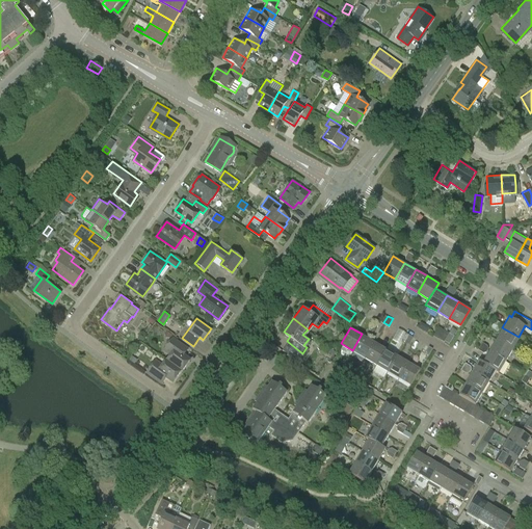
[(496,338),(511,348),(519,337),(502,327),(496,338)]
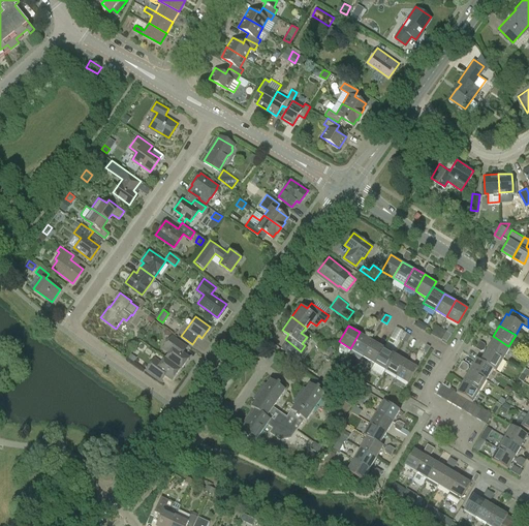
[(442,337),(446,339),(452,332),(446,329),(442,337)]
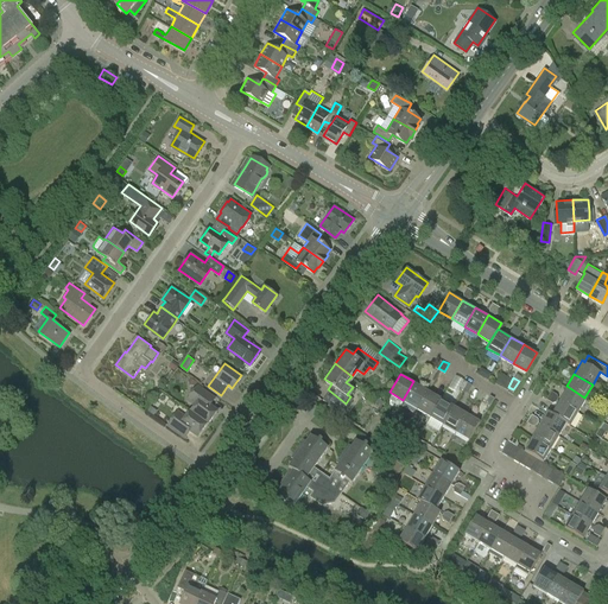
[(467,380),(462,388),(468,390),(473,383),(467,380)]
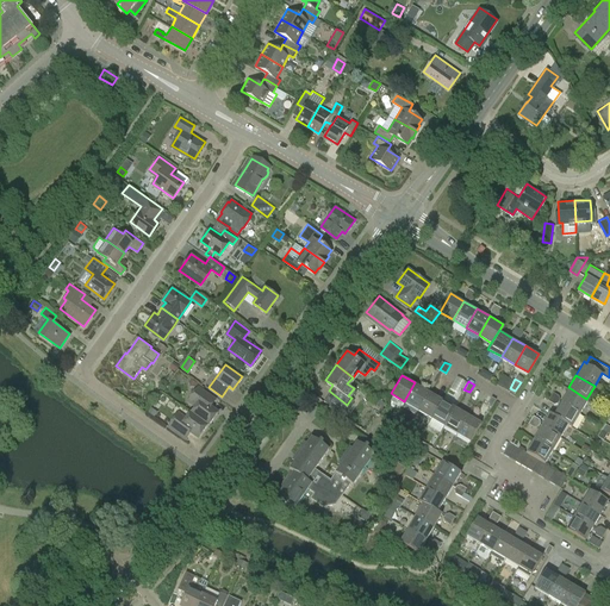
[(417,408),(428,391),(415,382),(404,401),(417,408)]
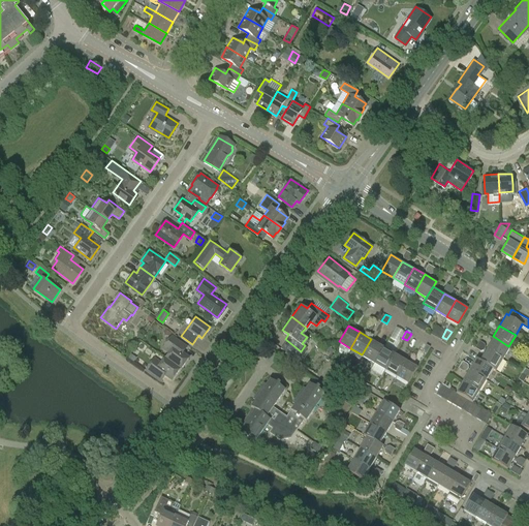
[(165,357),(180,367),(181,368),(189,357),(179,349),(183,343),(172,335),(163,346),(169,351),(165,357)]
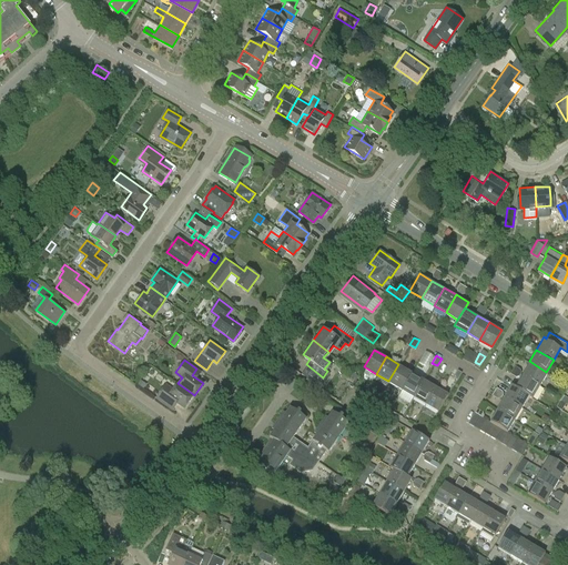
[(521,373),(539,383),(546,372),(529,361),(521,373)]
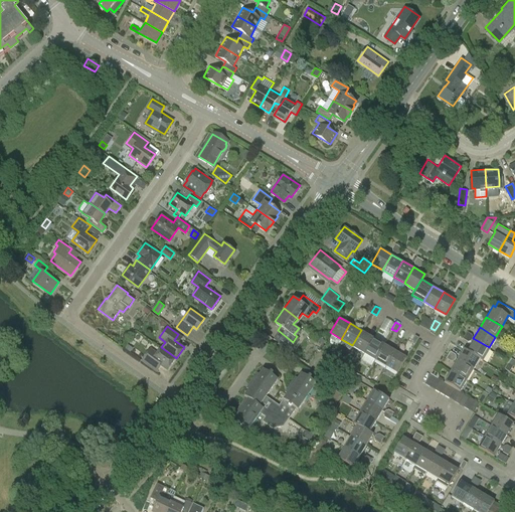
[(363,352),(372,336),(361,330),(352,345),(363,352)]
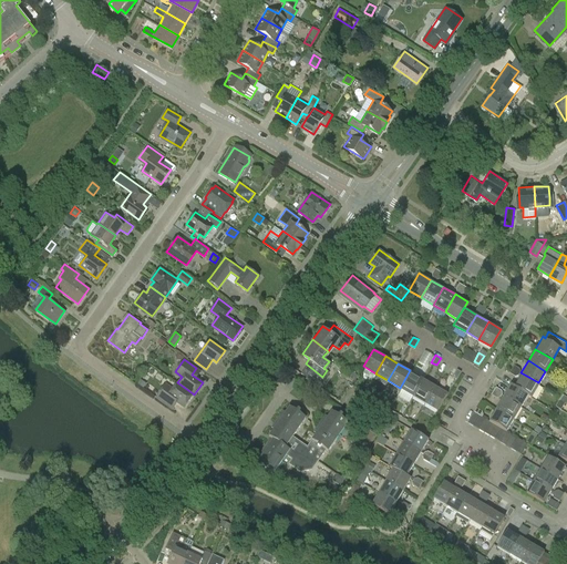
[(412,395),(422,378),(410,370),(400,388),(412,395)]
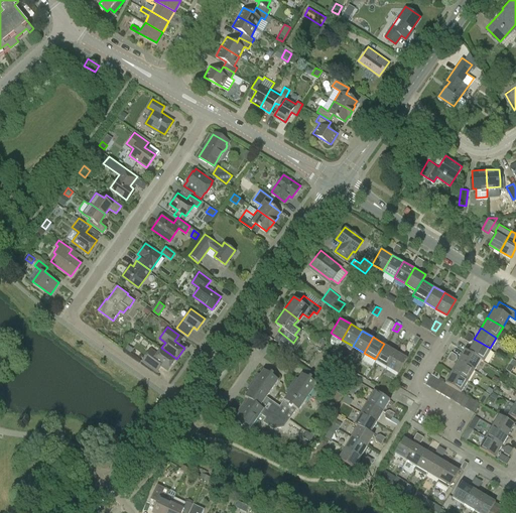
[(468,350),(481,358),(480,358),(483,360),(490,348),(474,339),(468,350)]
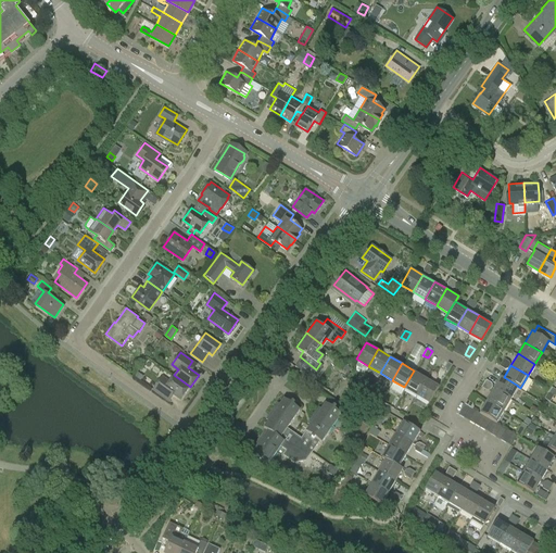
[(415,394),(426,377),(414,371),(404,387),(415,394)]
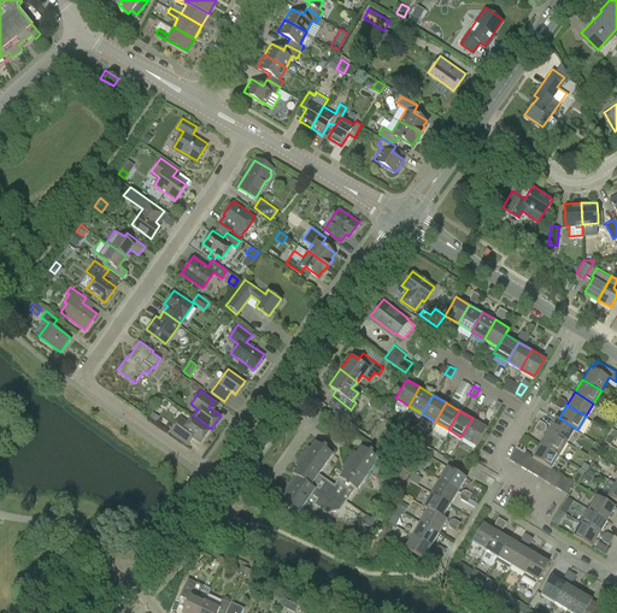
[(210,428),(193,416),(188,422),(180,416),(170,430),(183,440),(188,432),(200,441),(210,428)]
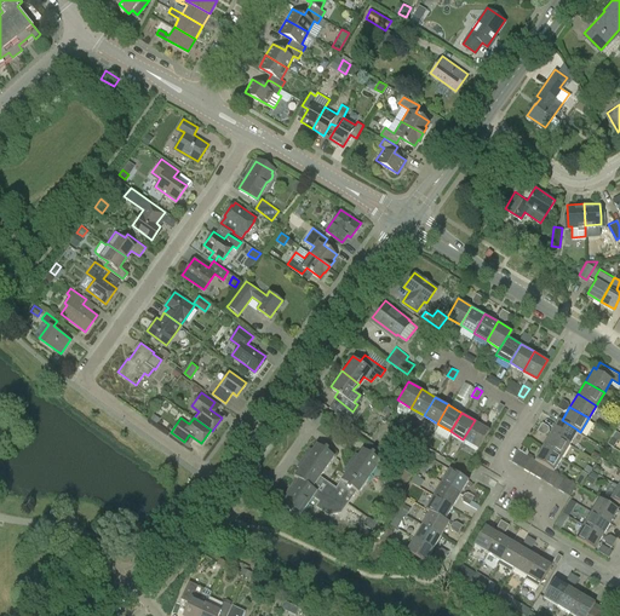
[(550,431),(569,442),(577,430),(578,430),(562,420),(558,418),(550,431)]
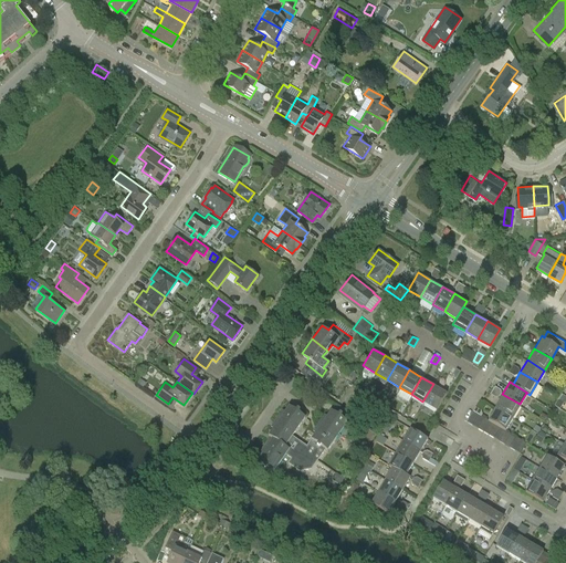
[(433,384),(422,402),(436,409),(446,392),(433,384)]
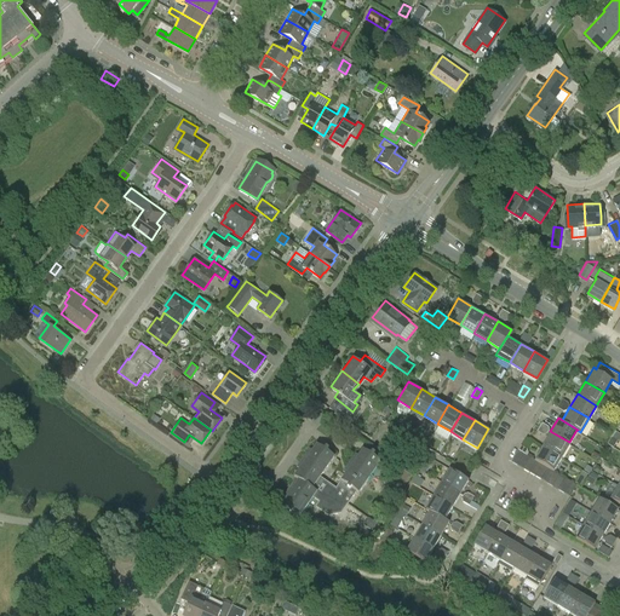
[(543,444),(562,455),(569,442),(550,431),(543,444)]
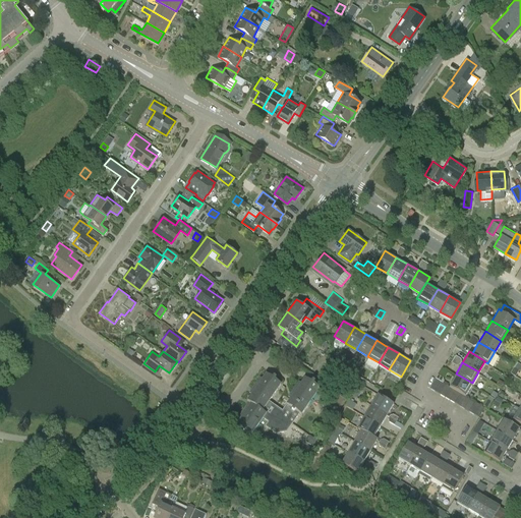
[(514,365),(511,371),(515,375),(519,368),(514,365)]
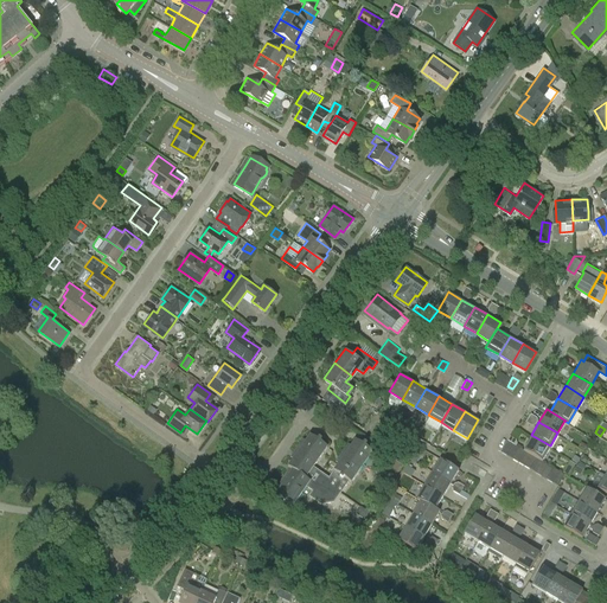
[(351,480),(372,449),(356,437),(351,443),(349,441),(339,454),(343,456),(328,475),(313,464),(327,444),(311,432),(306,438),(304,436),(294,449),(296,451),(288,464),(289,466),(278,483),(280,485),(276,491),(293,504),(307,482),(314,488),(311,494),(321,501),(331,500),(338,489),(340,491),(349,479),(351,480)]
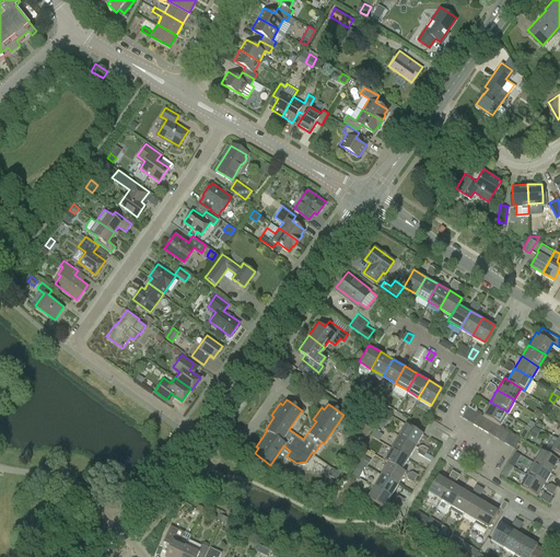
[(508,412),(490,402),(482,414),(483,414),(489,417),(493,420),(499,424),(500,424),(508,412)]
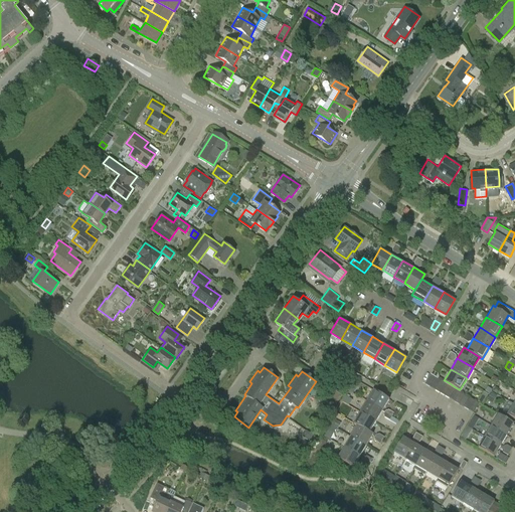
[(428,384),(430,383),(435,375),(431,372),(424,382),(428,384)]
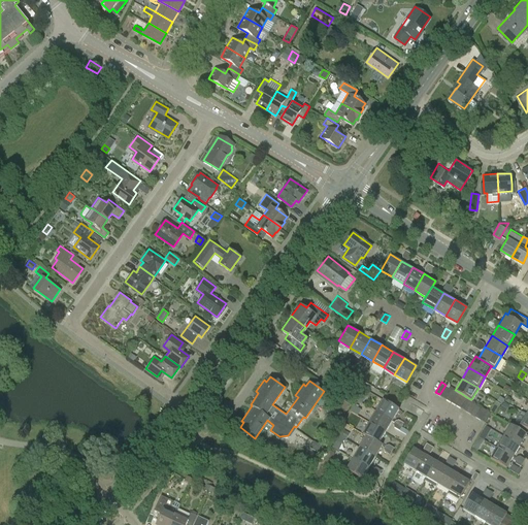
[(440,393),(439,394),(444,397),(451,387),(449,386),(446,385),(440,393)]
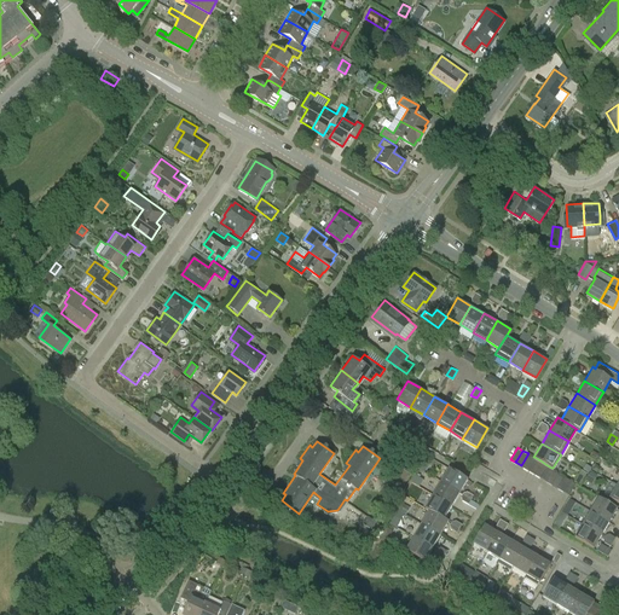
[(527,469),(534,457),(533,457),(528,453),(521,465),(527,469)]
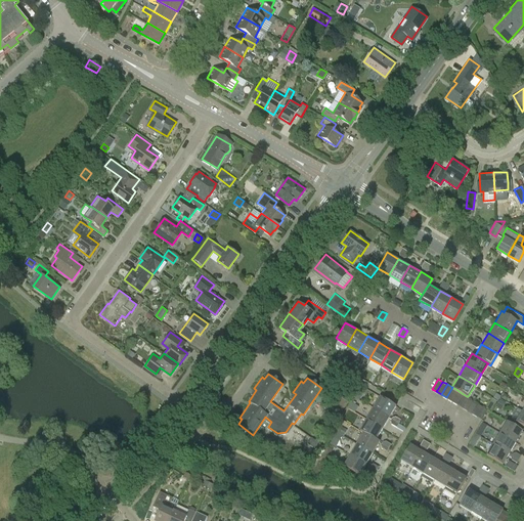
[(451,400),(457,390),(452,387),(446,397),(451,400)]
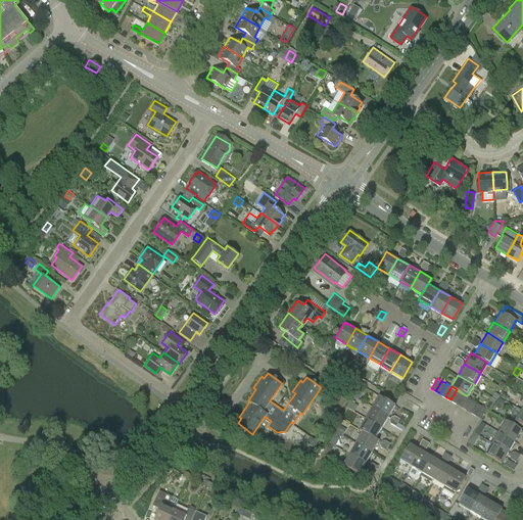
[(456,403),(461,392),(457,389),(450,399),(456,403)]
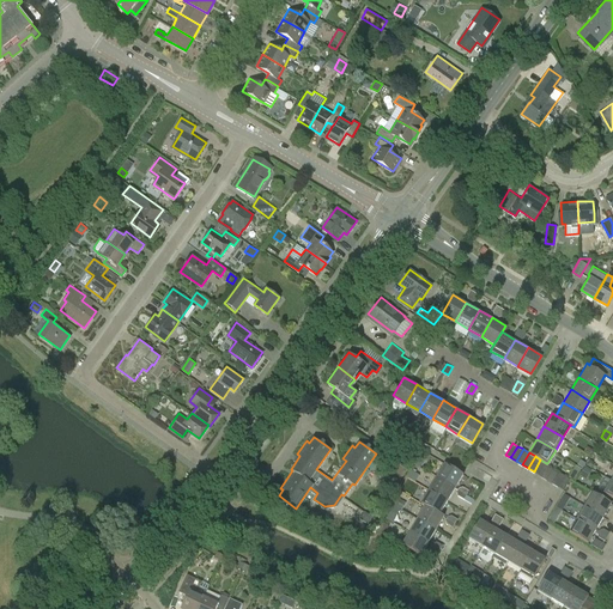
[(540,475),(546,463),(540,460),(534,472),(540,475)]
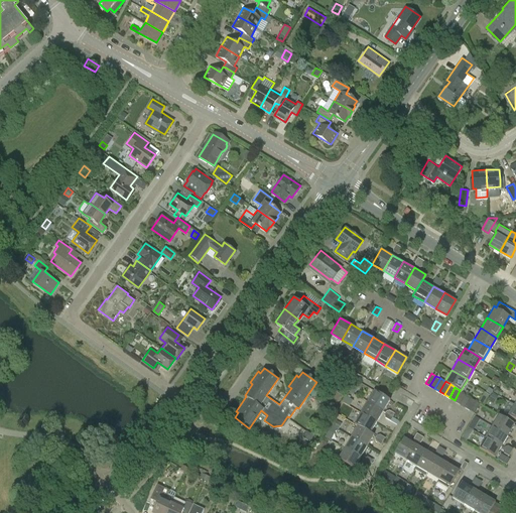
[(367,400),(383,409),(389,398),(374,388),(367,400)]
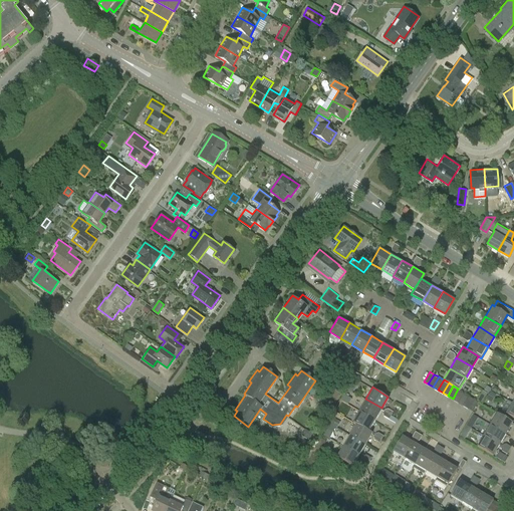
[(458,389),(453,399),(457,401),(463,392),(459,389),(458,389)]
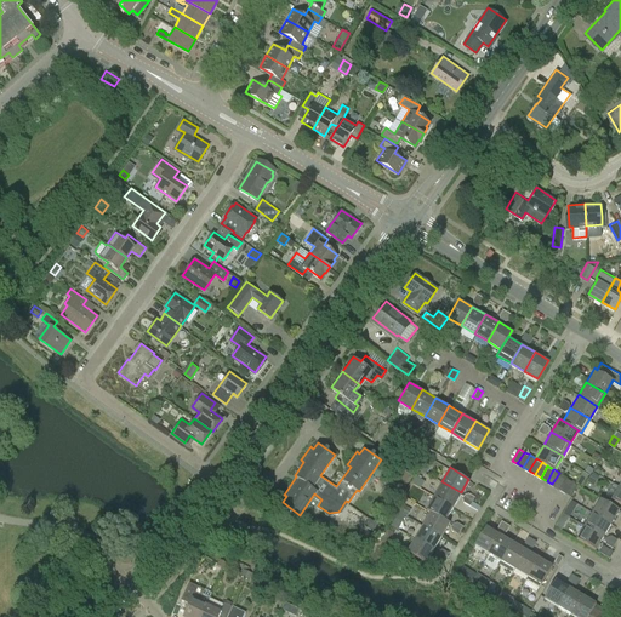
[(587,480),(593,484),(599,474),(593,470),(587,480)]
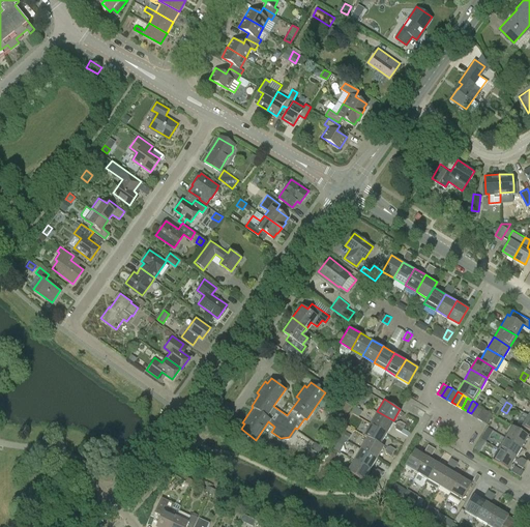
[(471,413),(476,416),(482,406),(477,404),(471,413)]
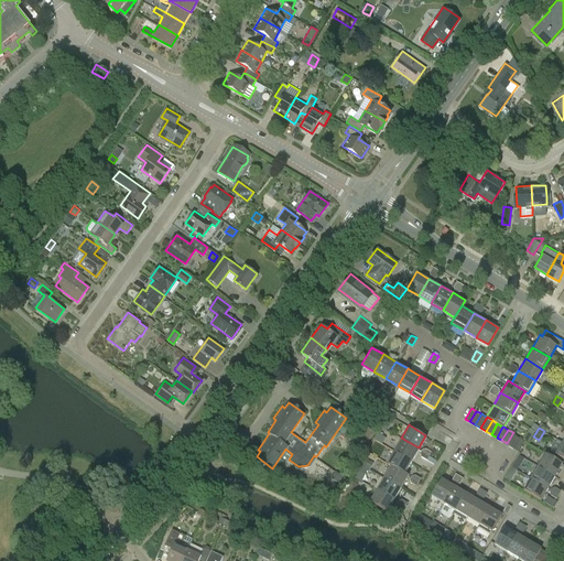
[(507,443),(512,446),(519,435),(513,432),(507,443)]
